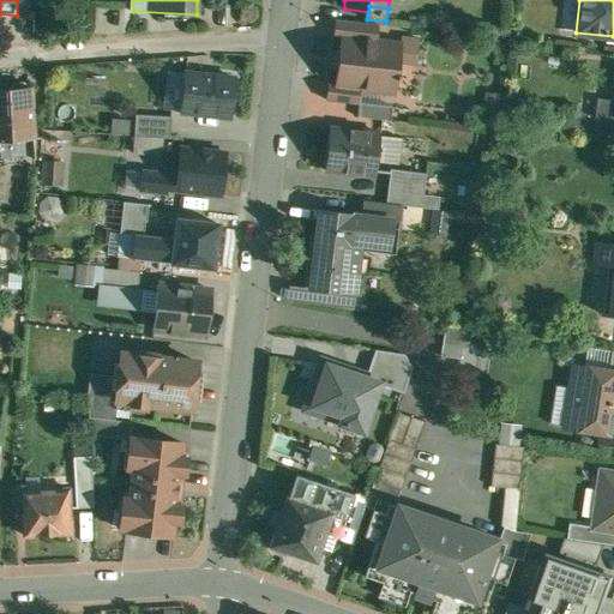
[(380,25),(337,19),(335,37),(342,37),(342,36),(378,40),(380,25)]
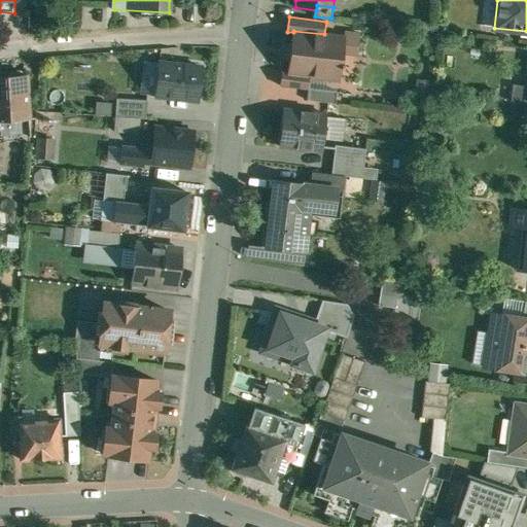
[(324,34),(293,31),(293,32),(288,71),(288,73),(310,76),(341,79),(342,67),(344,67),(345,63),(343,63),(346,37),(324,34)]
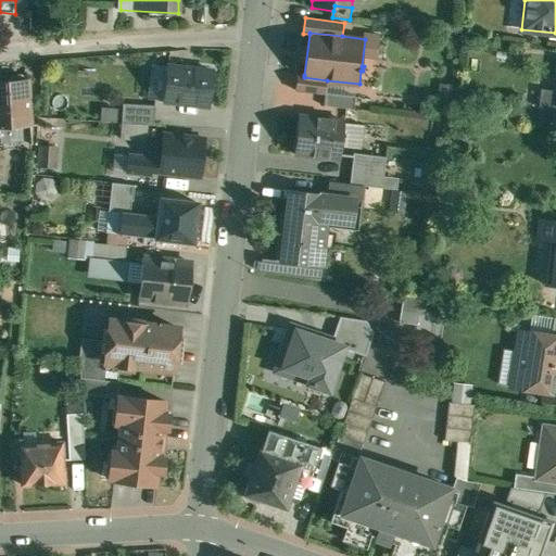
[(213,72),(169,66),(164,101),(209,106),(213,72)]
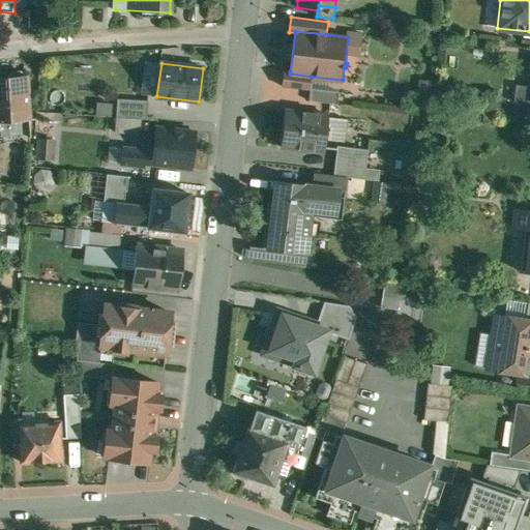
[(312,77),(290,74),(290,71),(284,70),(282,86),(310,89),(310,88),(312,77)]
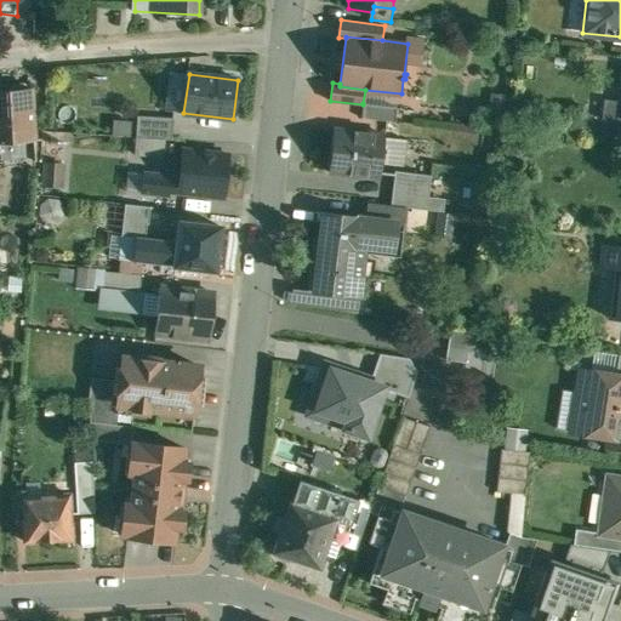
[(11,91),(0,91),(0,142),(36,140),(33,89),(30,89),(26,84),(16,85),(11,91)]
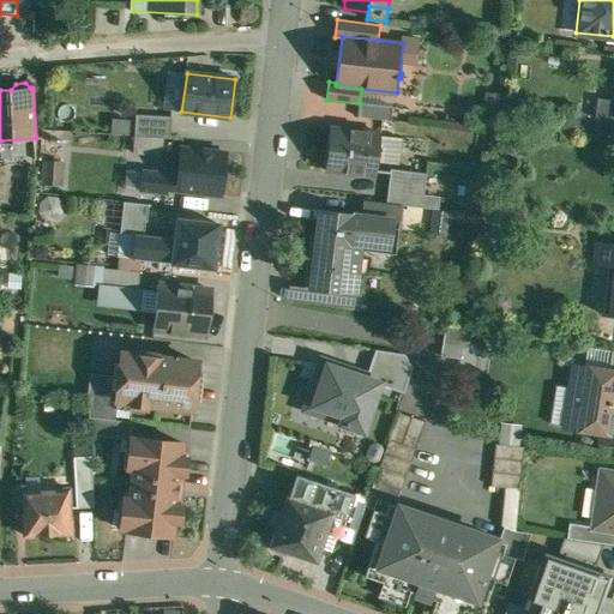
[(393,107),(360,102),(359,102),(359,103),(357,116),(391,120),(393,107)]
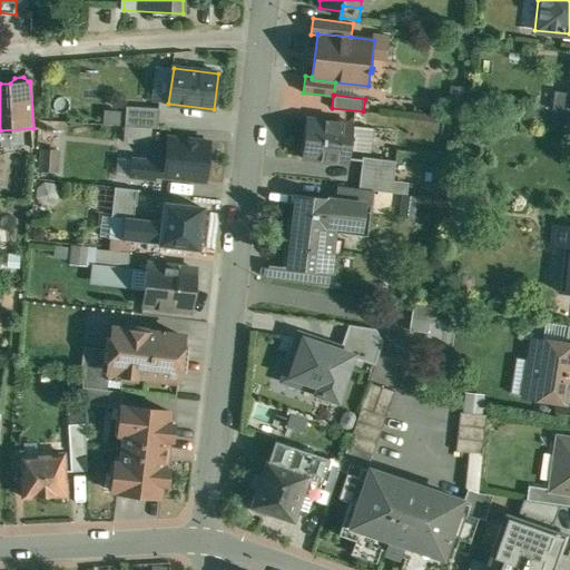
[(160,109),(127,107),(126,126),(151,128),(158,128),(160,109)]
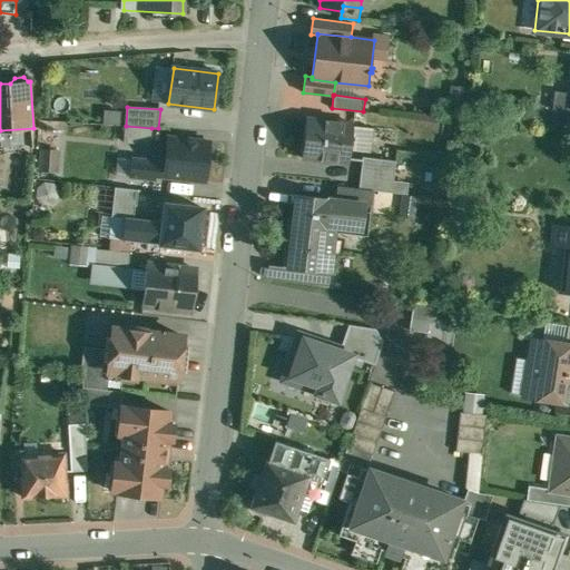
[(107,124),(123,123),(121,108),(106,109),(107,124)]
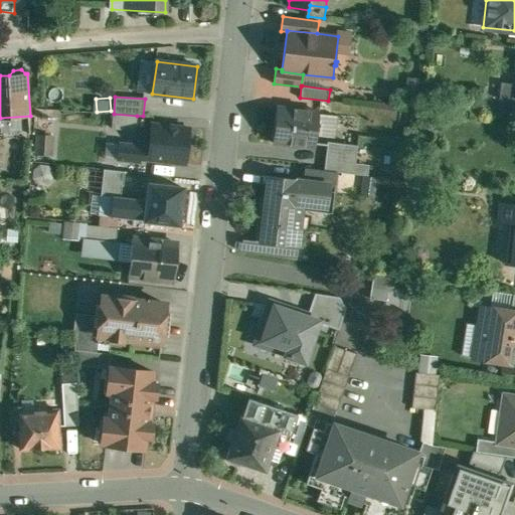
[(514,101),(500,100),(499,112),(514,114),(514,101)]
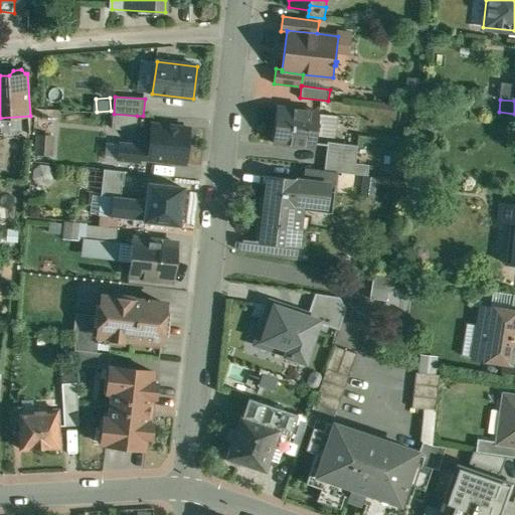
[(319,112),(278,107),(273,142),(315,147),(319,112)]
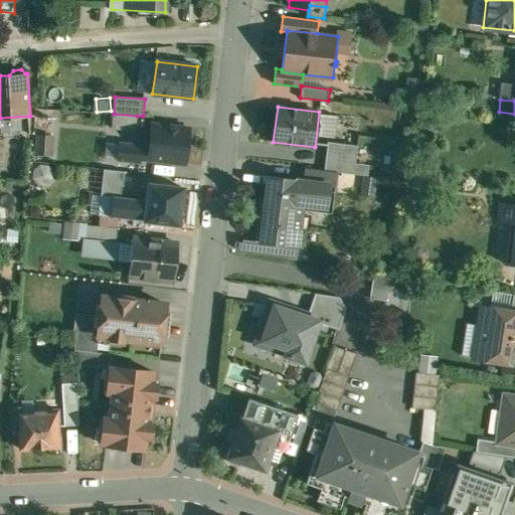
[(137,116),(114,114),(113,128),(136,130),(137,116)]
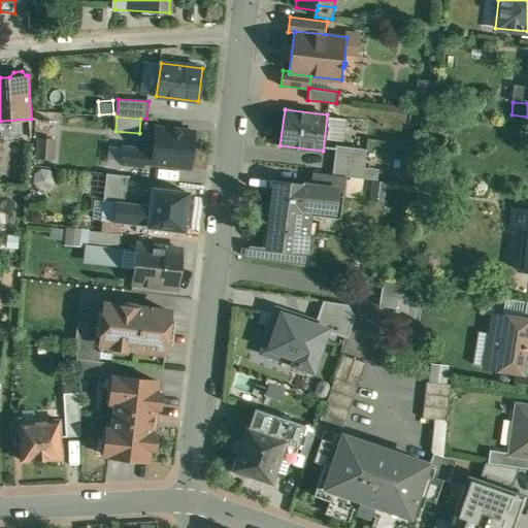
[(194,131),(155,127),(153,151),(151,163),(190,167),(192,150),(198,151),(200,133),(194,133),(194,131)]
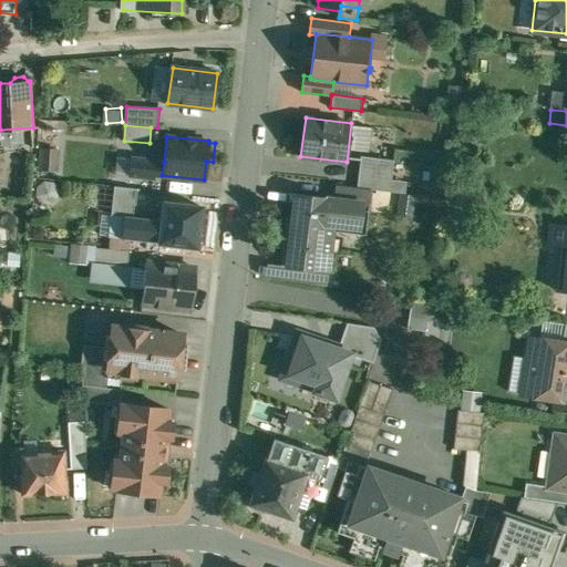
[(394,161),(361,156),(359,175),(392,179),(394,161)]
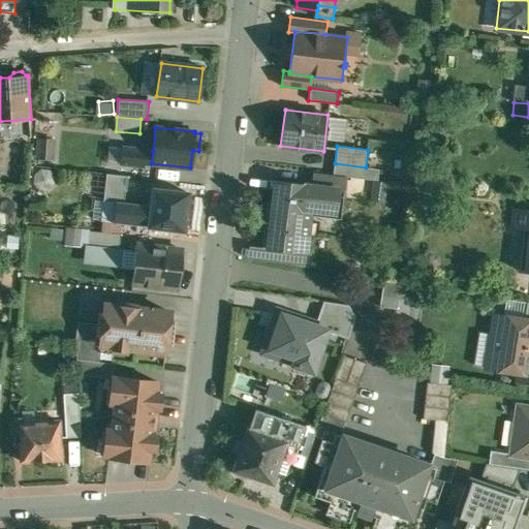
[(153,151),(123,148),(121,164),(144,166),(145,162),(151,163),(153,151)]
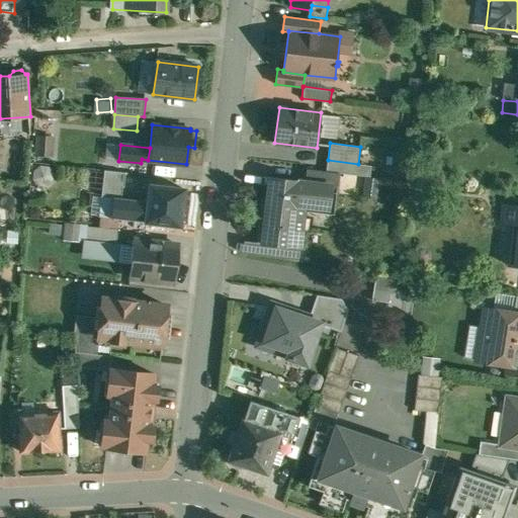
[(339,173),(308,169),(307,181),(331,184),(331,186),(337,186),(339,173)]
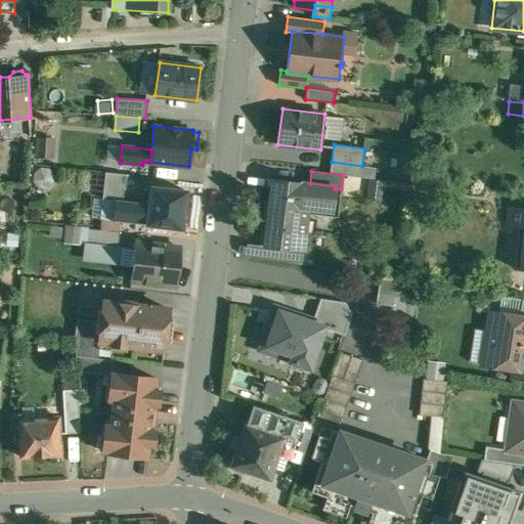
[(310,183),(274,179),(266,247),(271,247),(303,251),(307,208),(332,211),(335,188),(335,186),(310,183)]
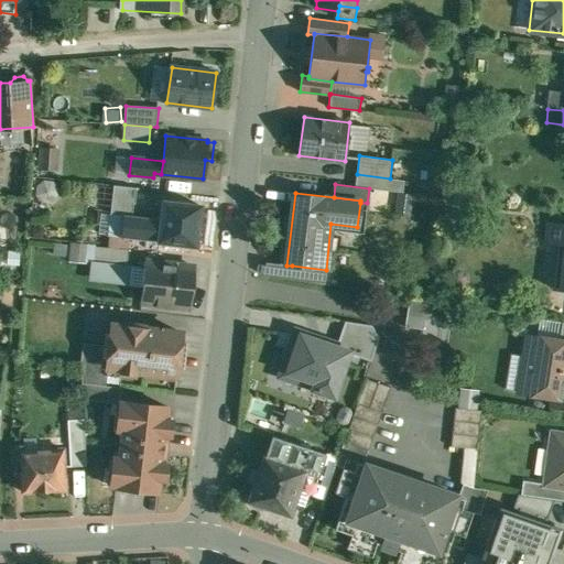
[(199,206),(163,202),(162,220),(160,241),(184,243),(195,245),(199,206)]
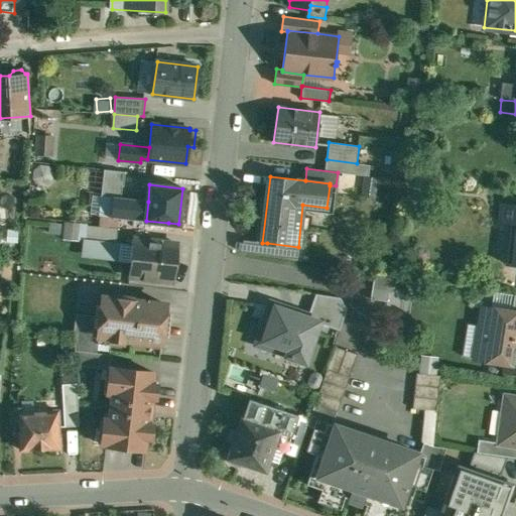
[(148,202),(102,196),(100,215),(146,221),(148,202)]
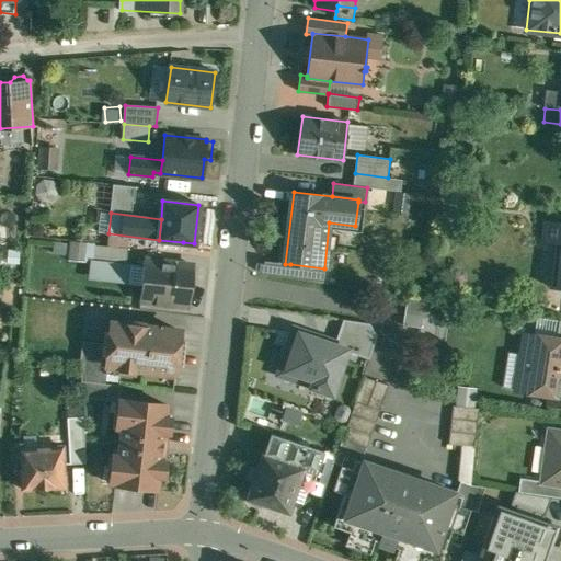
[(560,222),(548,221),(545,241),(560,243),(560,266),(558,282),(560,283),(559,287),(560,287),(560,222)]
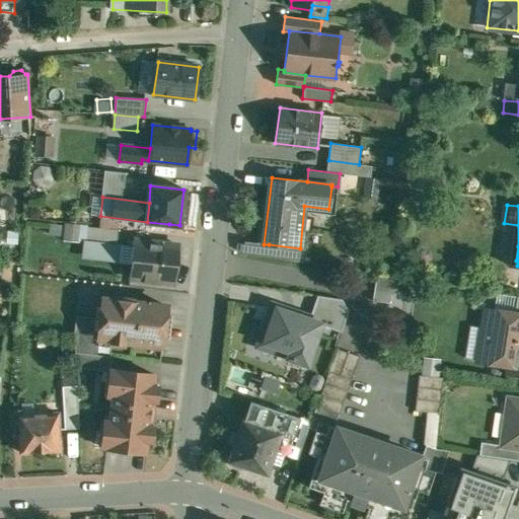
[(169,224),(147,222),(146,229),(169,232),(169,224)]
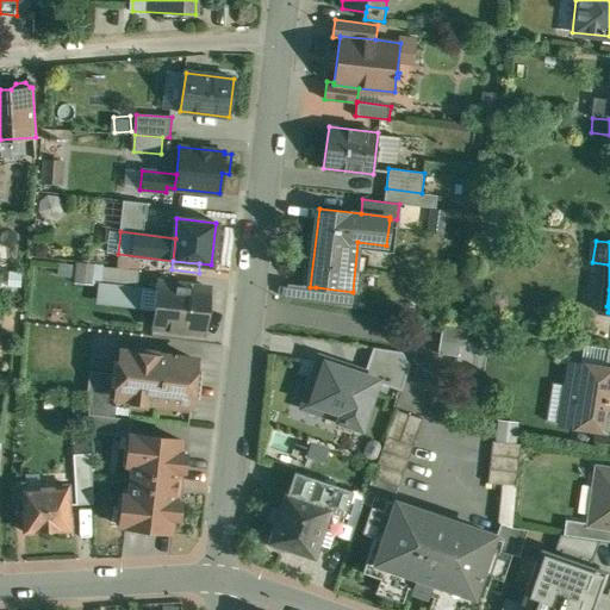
[(139,269),(87,265),(85,282),(138,287),(139,269)]
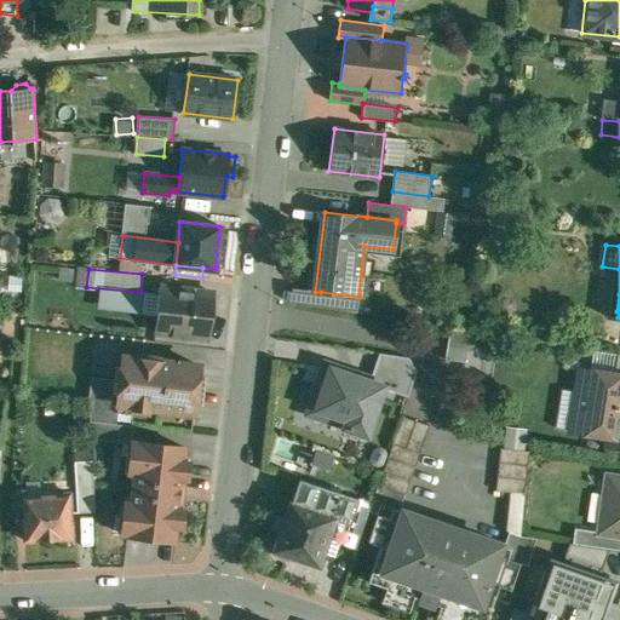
[(214,292),(161,286),(161,293),(144,291),(142,314),(159,315),(156,332),(210,338),(214,292)]
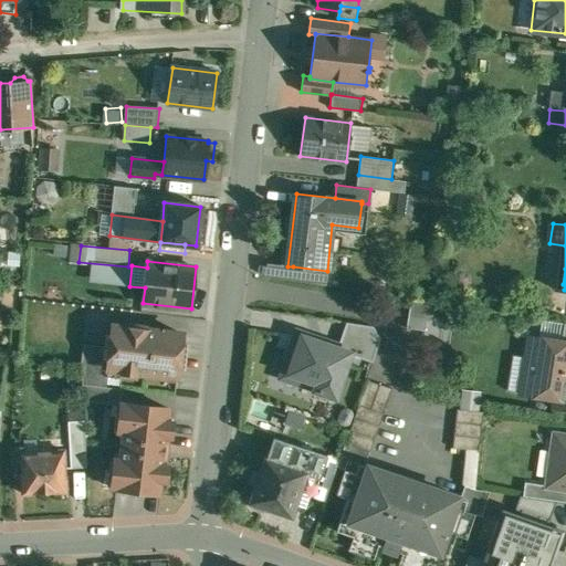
[(327,271),(293,266),(292,281),(325,285),(327,271)]
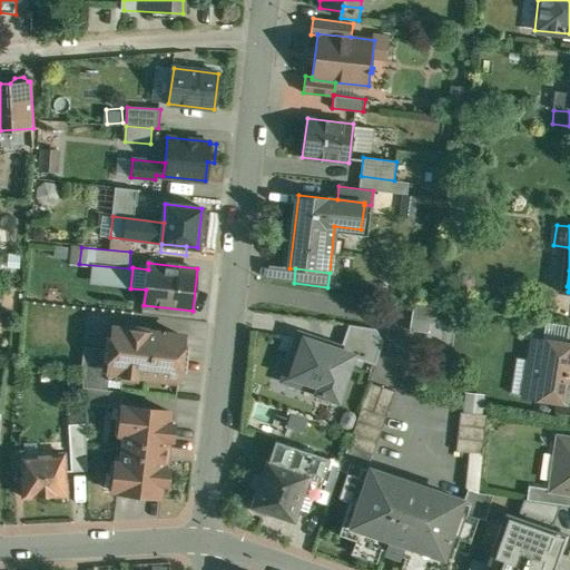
[(414,331),(434,332),(435,305),(415,305),(414,331)]
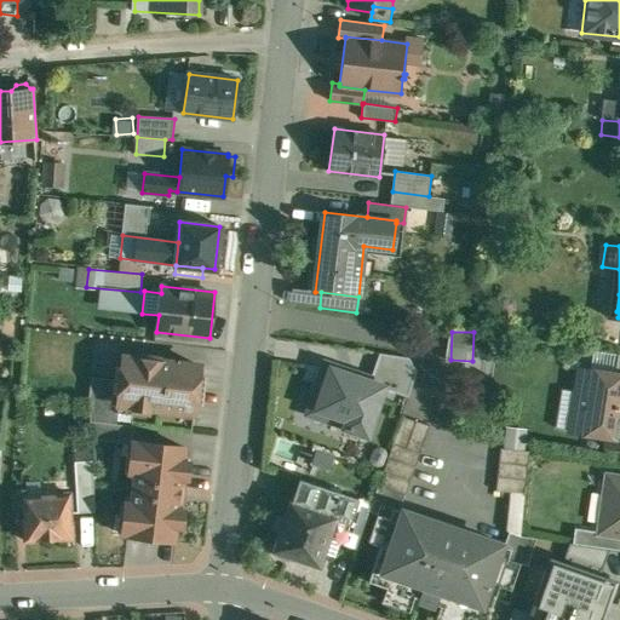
[(409,359),(377,354),(369,374),(391,382),(389,388),(408,395),(415,373),(409,359)]
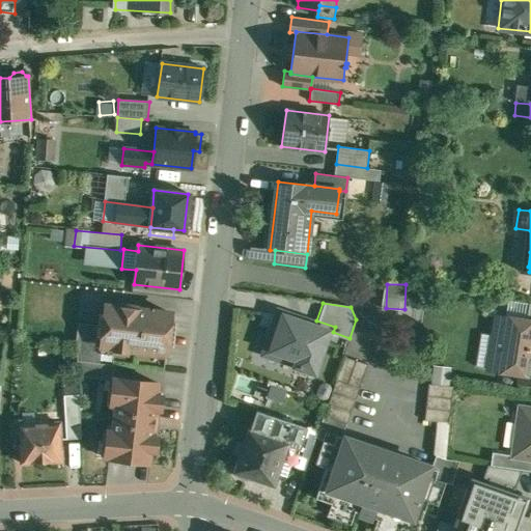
[(137,307),(119,305),(118,307),(106,305),(104,326),(101,345),(103,345),(115,347),(114,353),(128,354),(128,348),(138,350),(141,354),(154,355),(158,352),(166,353),(164,370),(165,370),(172,313),(136,309),(137,307)]
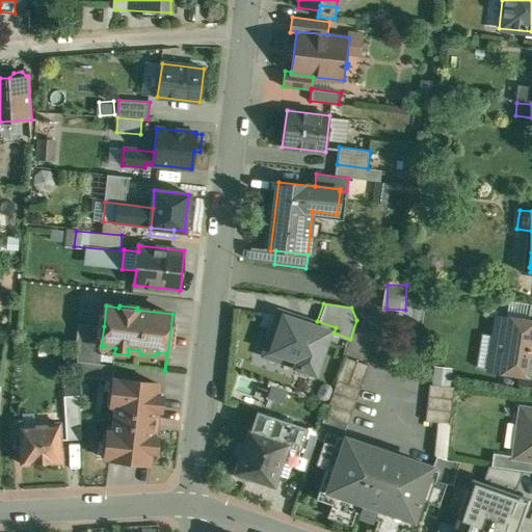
[(327,328),(276,310),(262,352),(312,371),(327,328)]
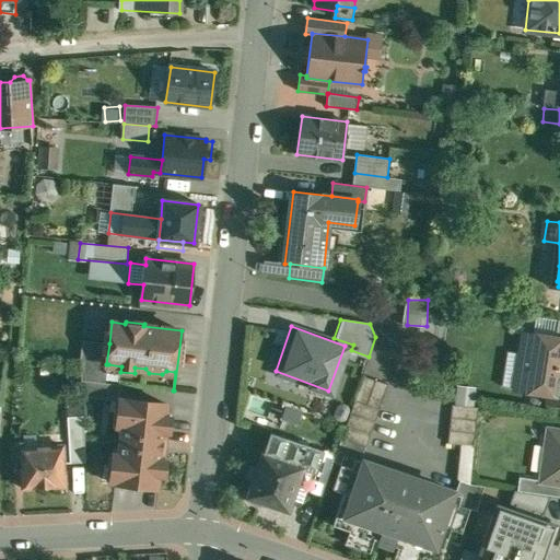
[(559,339),(557,339),(527,334),(524,354),(528,356),(523,391),(552,395),(551,404),(559,404),(559,339)]
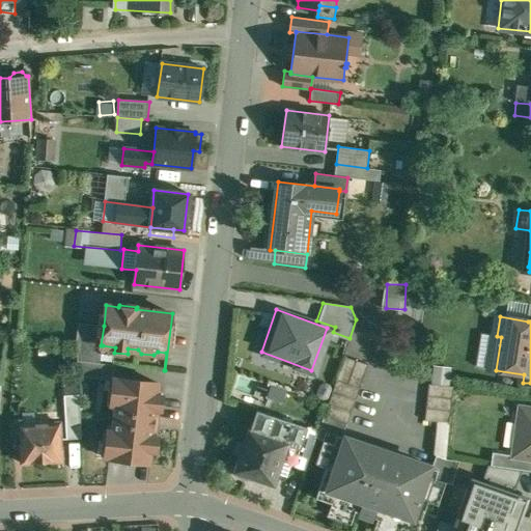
[(104,326),(79,323),(77,339),(78,360),(101,363),(103,345),(101,345),(104,326)]
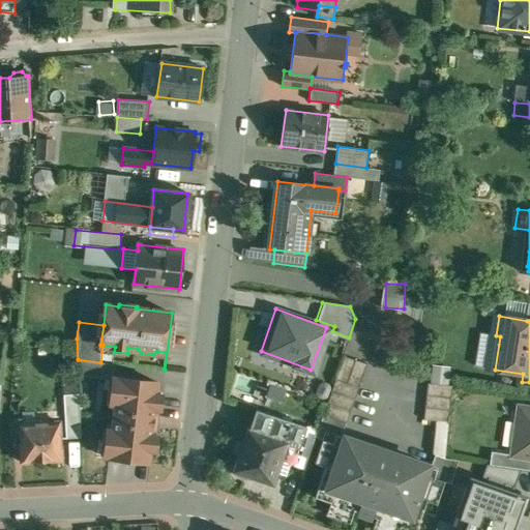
[(367,364),(344,356),(324,415),(346,422),(347,422),(367,364)]
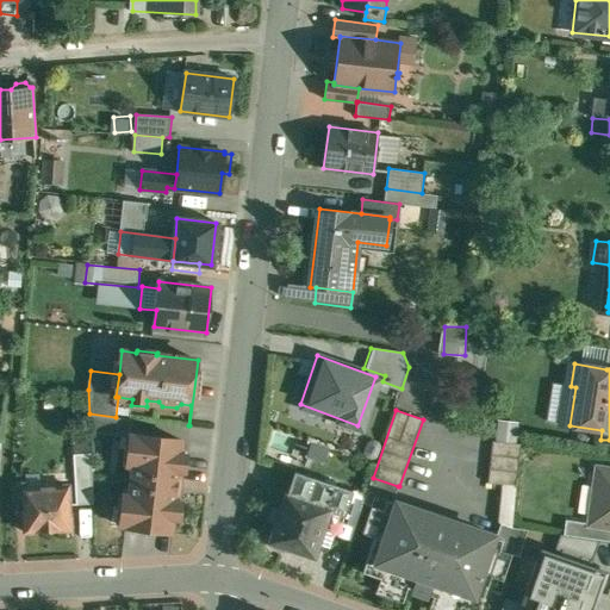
[(116,417),(89,414),(91,431),(131,436),(131,434),(130,434),(132,419),(116,417)]
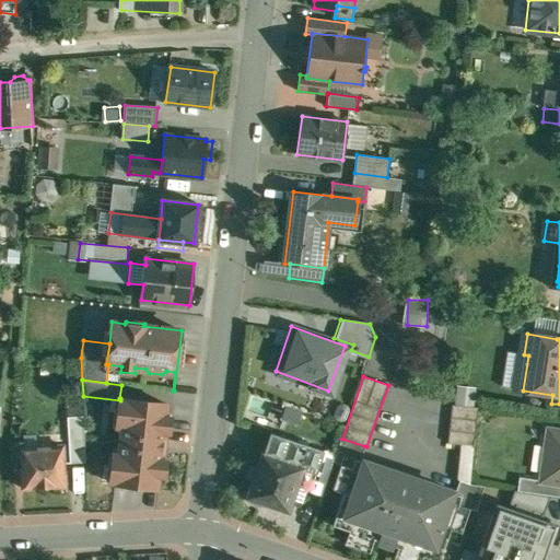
[(252,394),(245,409),(268,418),(273,403),(252,394)]
